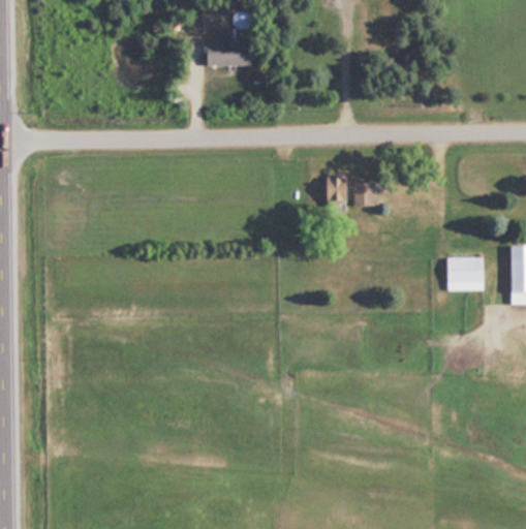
[(253,43),(207,43),(207,64),(253,64),(253,43)]
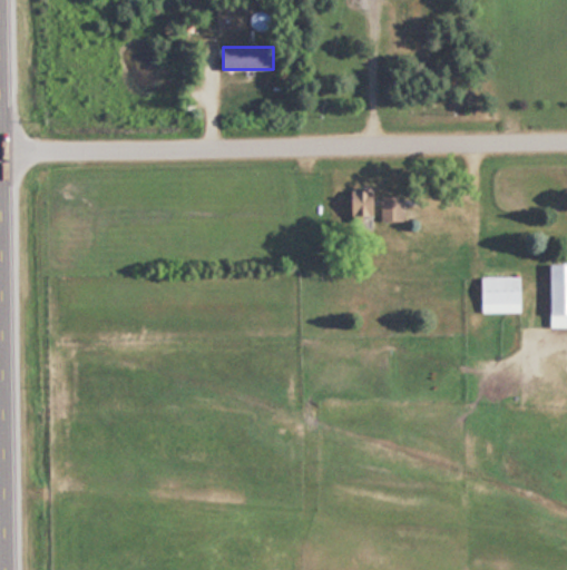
[(368,216),(375,216),(375,190),(353,190),(353,219),(368,219),(368,216)]
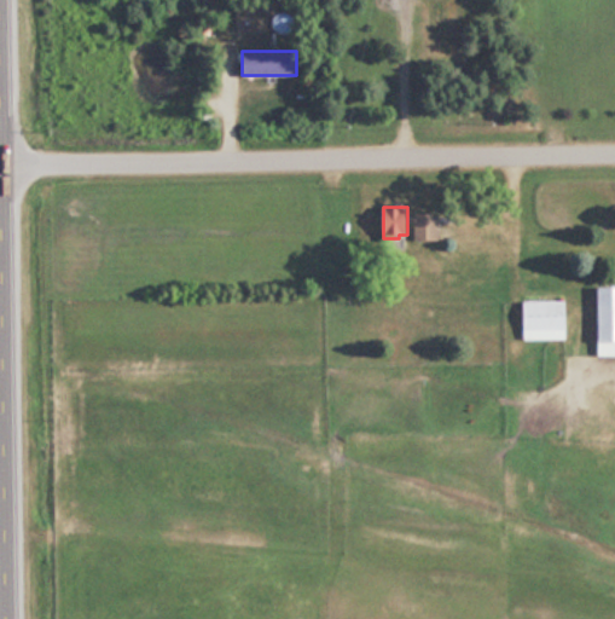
[(412,241),(436,241),(436,213),(412,213),(412,241)]
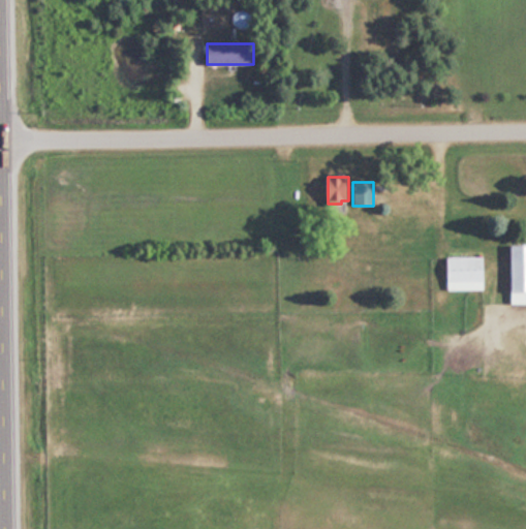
[(512,304),(525,304),(525,244),(512,245),(512,304)]
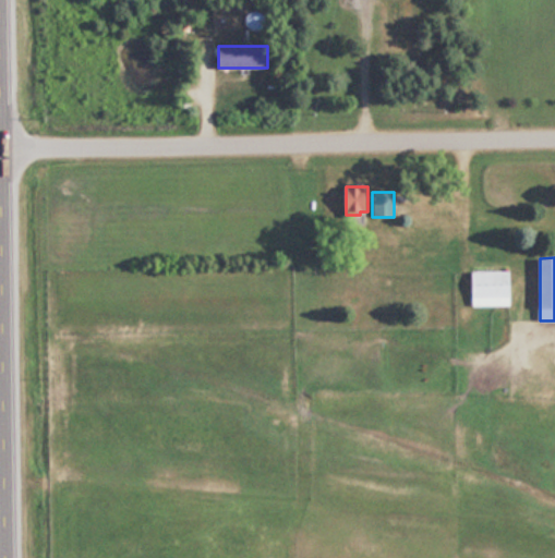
[(510,307),(510,271),(471,271),(471,307),(510,307)]
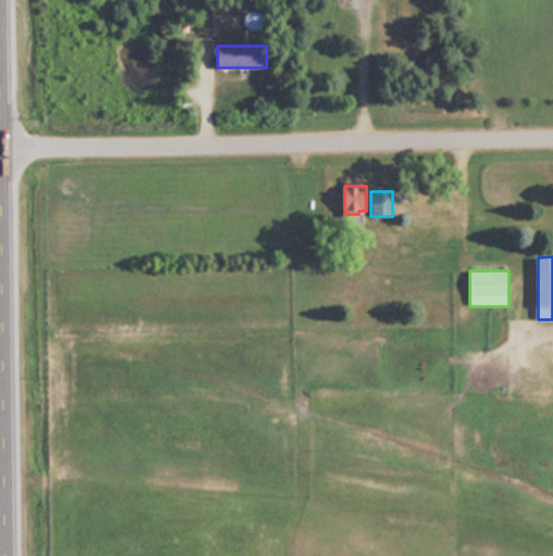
All buildings are outlined.
